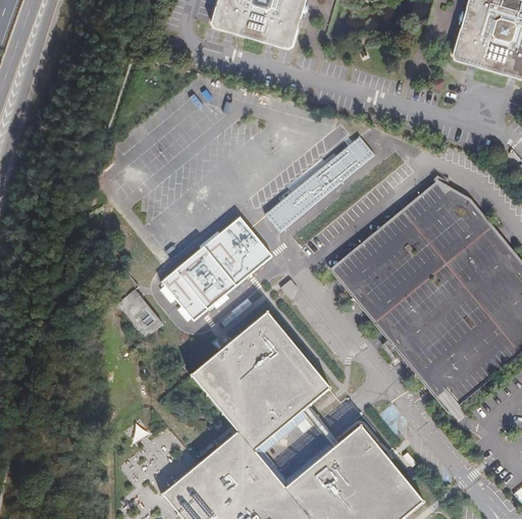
[(216,0),(212,16),(218,28),(288,48),(295,44),(306,0),(216,0)]
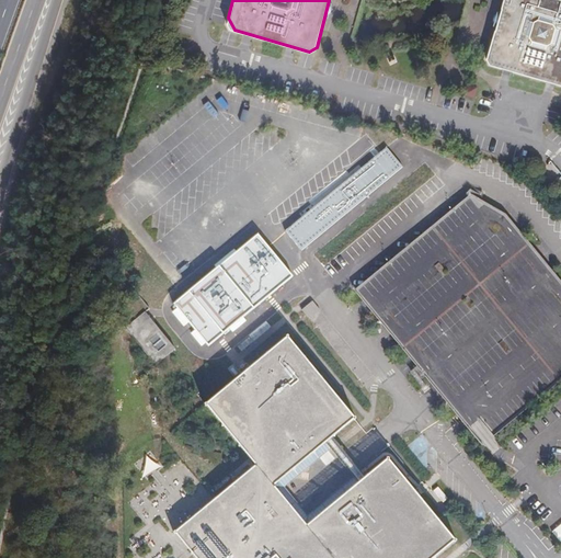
[(502,0),(488,56),(491,64),(560,82),(560,0),(502,0)]
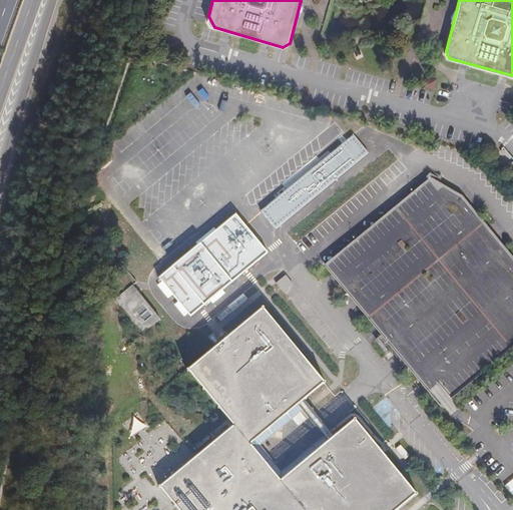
[(159,317),(131,283),(114,297),(141,332),(159,317)]
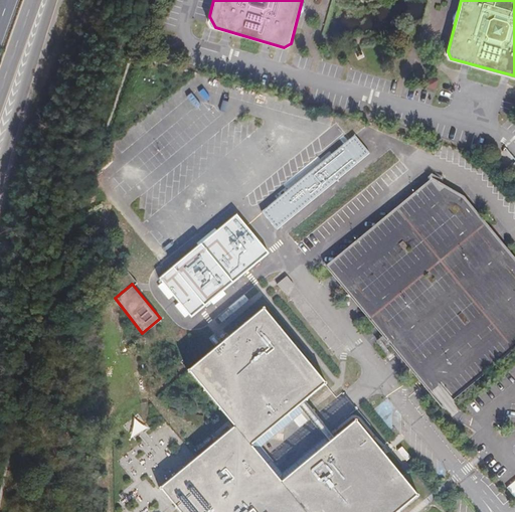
[(233,309),(229,306),(218,315),(222,319),(233,309)]
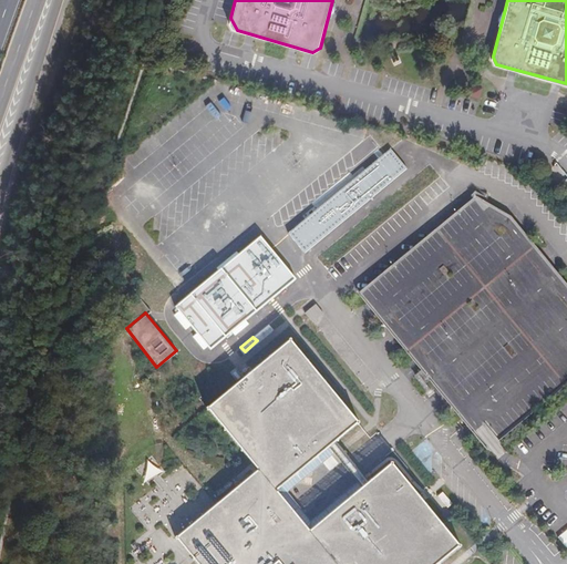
[(358,420),(289,339),(207,407),(257,467),(176,535),(199,563),(432,563),(459,543),(391,461),(310,529),(277,488),(358,420)]
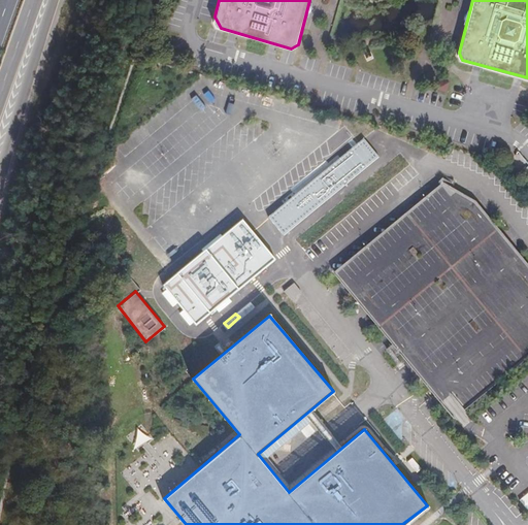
[(210,320),(194,332),(198,337),(215,325),(210,320)]
